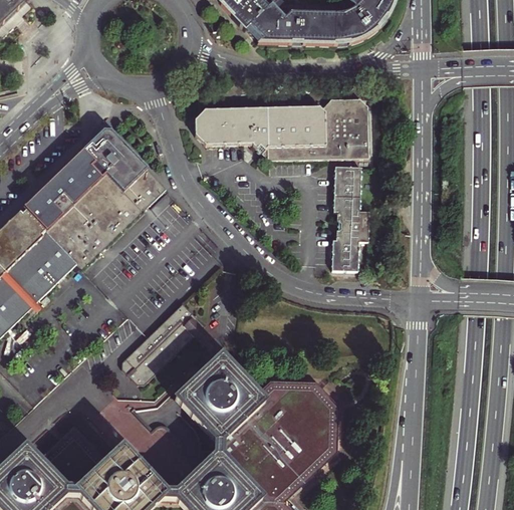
[(0,0),(0,30),(32,1),(31,0),(0,0)]
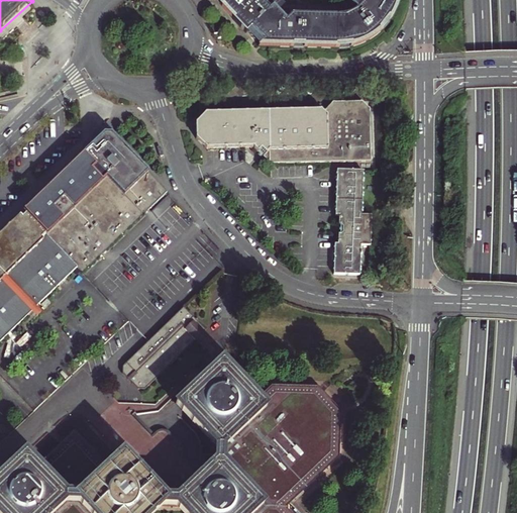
[(218,0),(232,15),(233,14),(220,0),(218,0)]
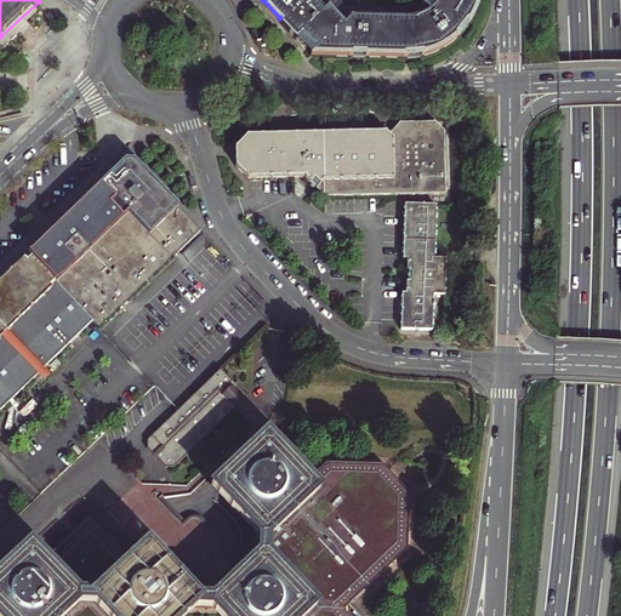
[(265,0),(280,17),(279,18),(295,34),(301,29),(317,45),(311,51),(410,53),(422,51),(434,47),(445,43),(455,35),(459,30),(467,22),(471,17),(476,6),(477,0),(434,0),(432,3),(431,4),(428,6),(420,10),(408,12),(349,11),(343,18),(328,3),(330,0),(265,0)]
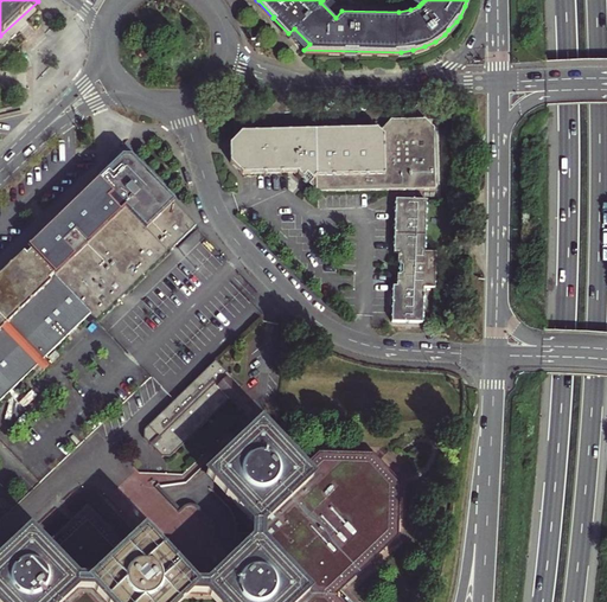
[(294,29),(288,33),(304,50),(310,44),(294,29)]
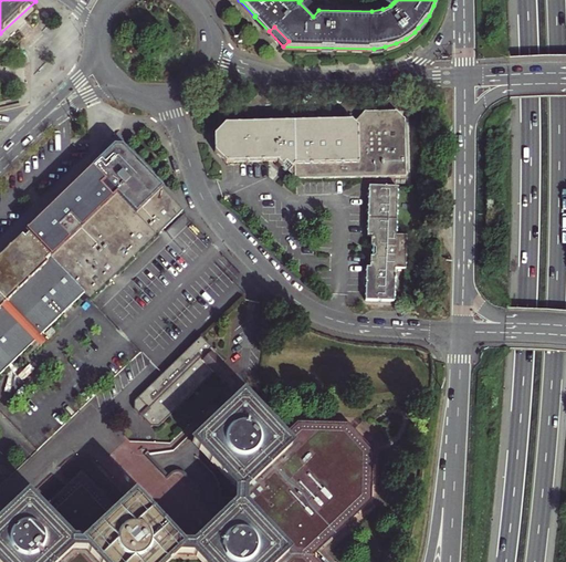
[(407,174),(406,116),(397,107),(364,107),(355,116),(226,120),(215,131),(215,149),(226,159),(279,158),(296,176),(368,174),(407,174)]
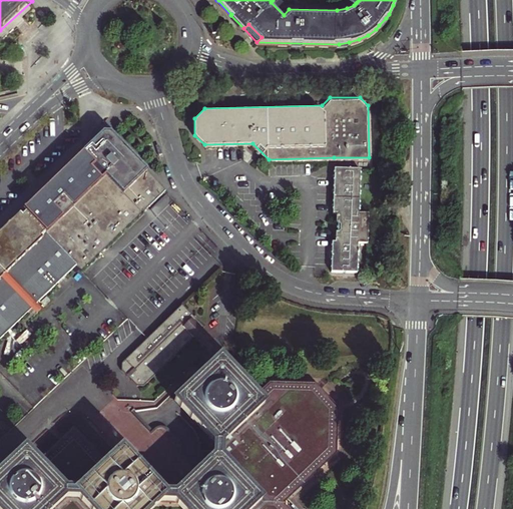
[(23,206),(76,262),(82,268),(166,187),(109,128),(103,129),(23,206)]
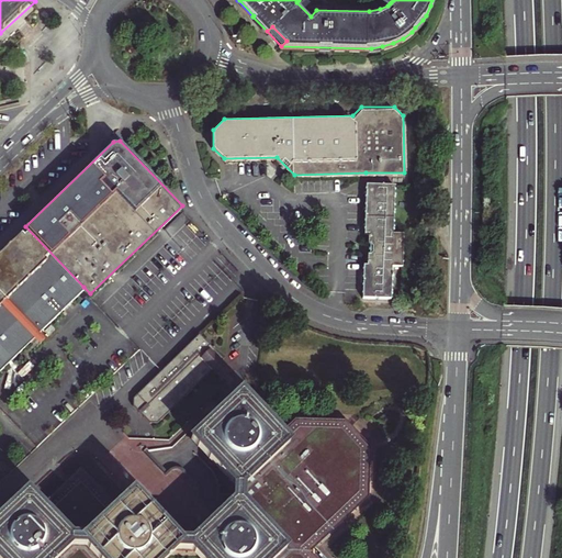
[(393,230),(394,182),(366,181),(364,231),(369,231),(369,240),(373,243),(373,250),(369,255),(369,263),(366,263),(366,296),(393,296),(394,263),(404,264),(404,231),(393,230)]
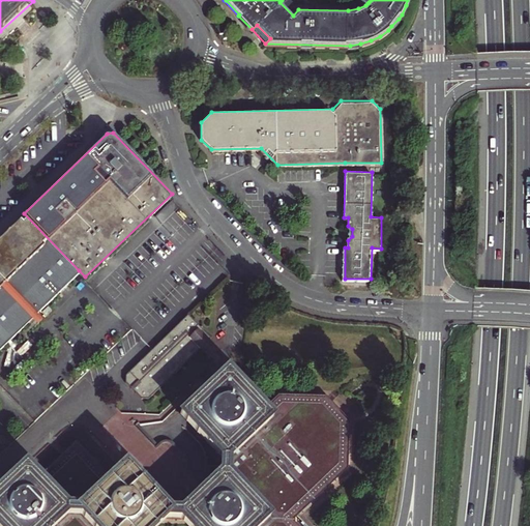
[(0,346),(79,270),(24,213),(0,235),(0,346)]
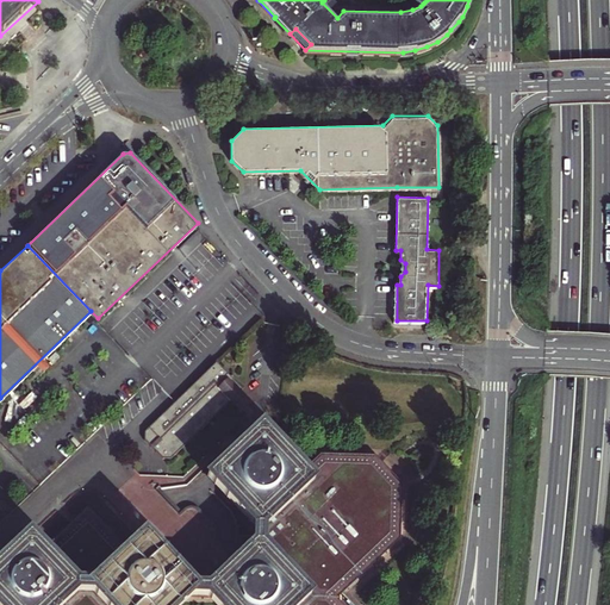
[(167,455),(234,393),(243,385),(246,382),(213,349),(168,392),(136,422),(136,429),(160,454),(167,455)]
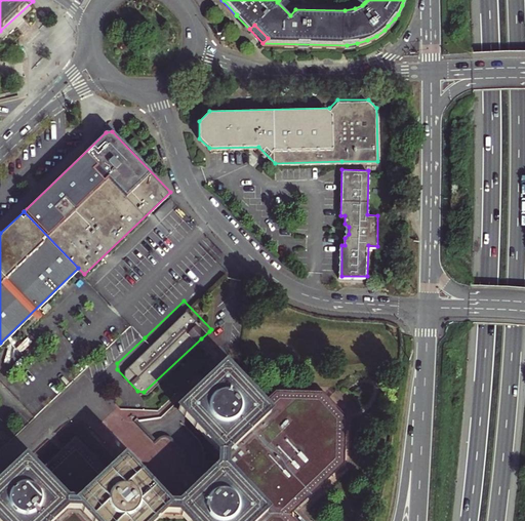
[(47,302),(41,307),(44,310),(50,305),(47,302)]
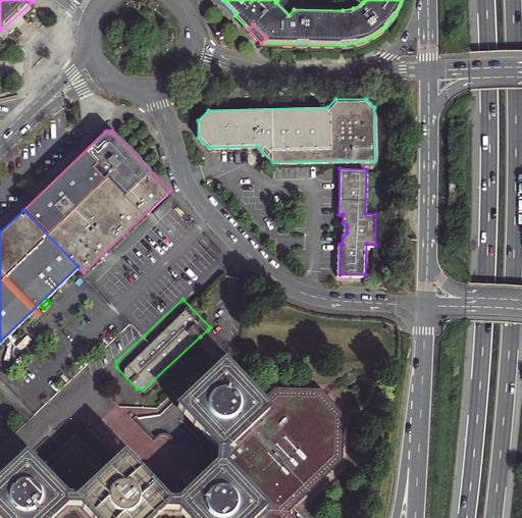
[(215,337),(208,329),(200,337),(207,344),(215,337)]
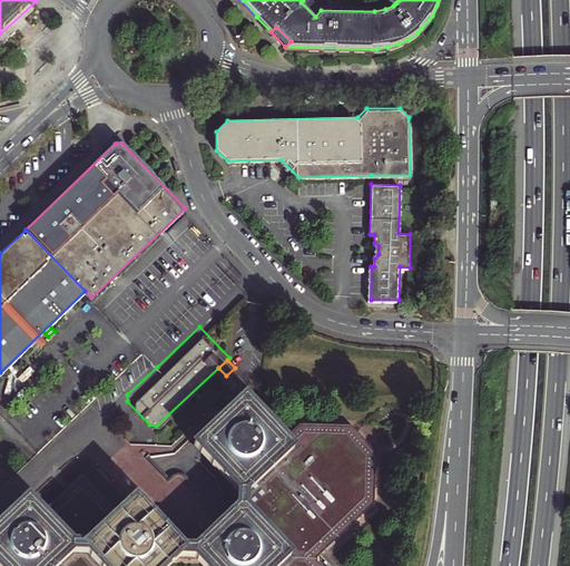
[(285,436),(245,393),(193,442),(237,490),(237,504),(193,547),(182,546),(135,497),(119,513),(81,472),(43,510),(28,495),(0,520),(0,565),(323,565),(313,555),(373,499),(374,448),(351,422),(300,421),(285,436)]
